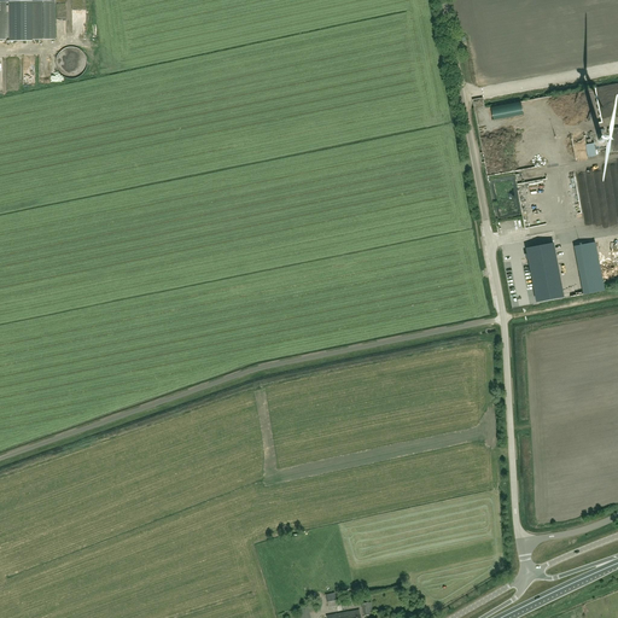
[(0,39),(11,40),(10,1),(0,1),(0,39)]
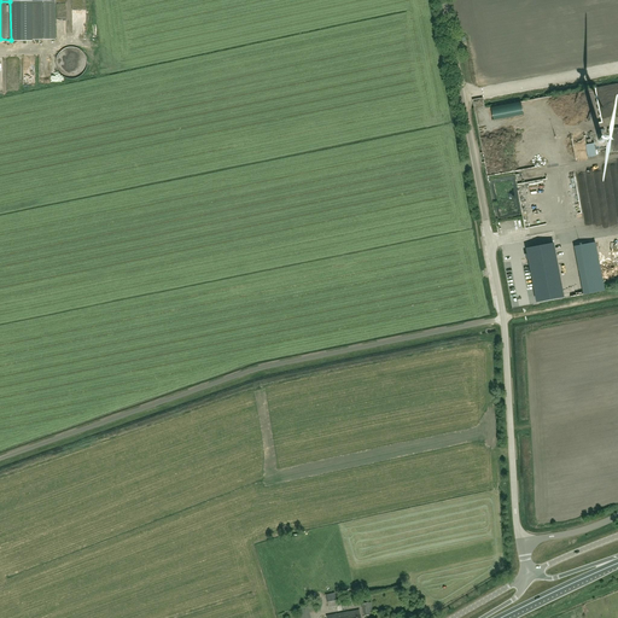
[(31,40),(31,1),(10,1),(11,40),(31,40)]
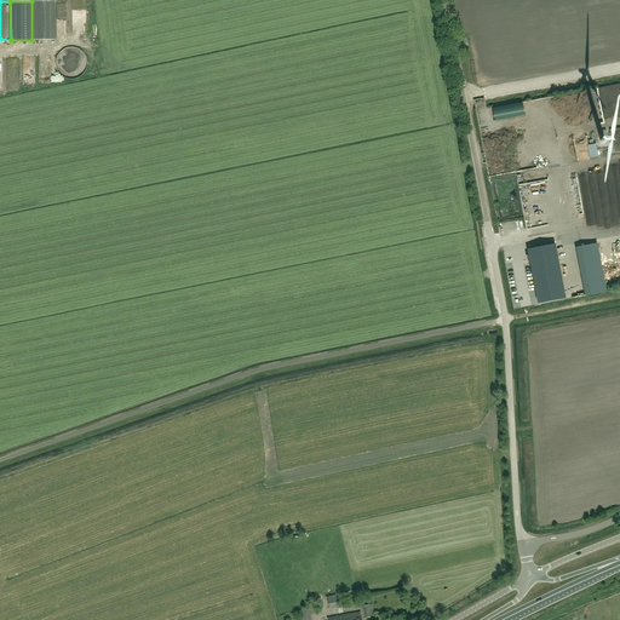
[(56,1),(44,1),(32,1),(32,40),(56,40),(56,1)]
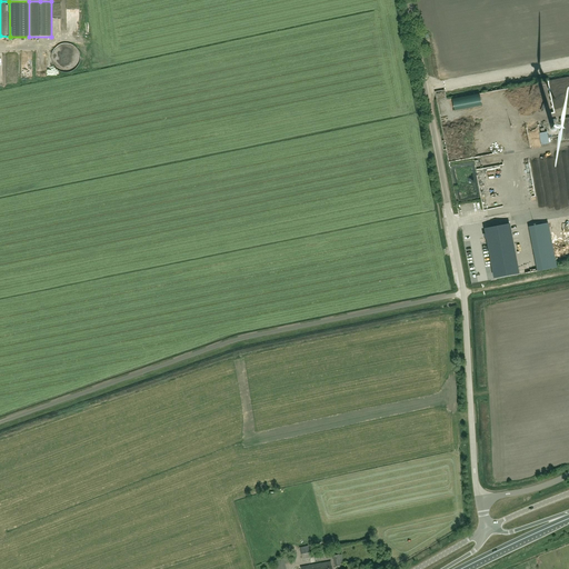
[(530,138),(532,143),(543,141),(541,129),(540,122),(535,123),(535,126),(528,127),(529,132),(533,131),(536,137),(530,138)]
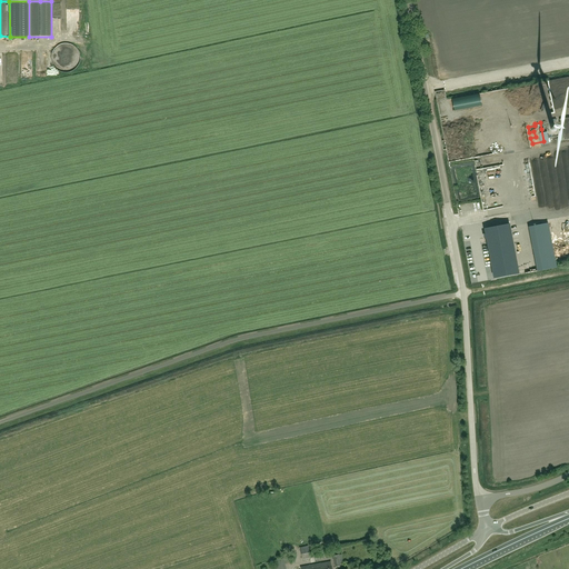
[(509,223),(485,228),(495,278),(518,273),(509,223)]
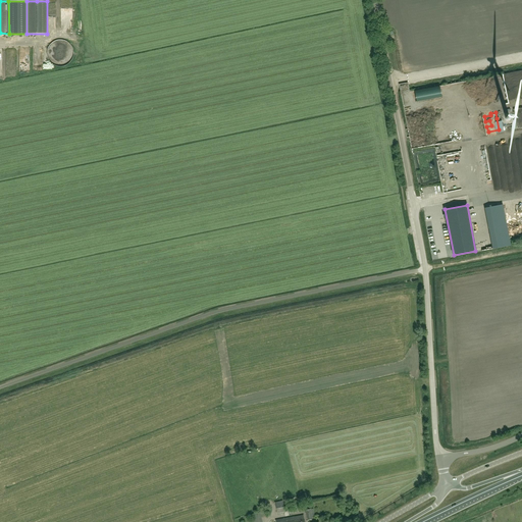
[(432,215),(441,214),(441,207),(432,207),(432,215)]
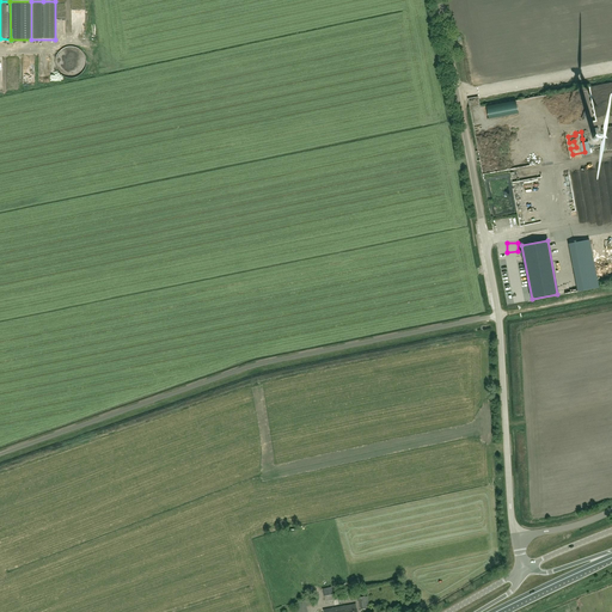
[(325,604),(335,601),(331,587),(323,589),(325,604)]
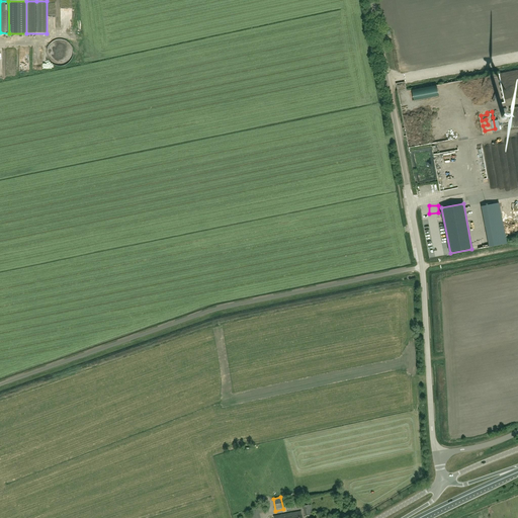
[(310,505),(309,502),(304,503),(304,506),(306,516),(310,515),(310,514),(313,514),(311,505),(310,505)]
